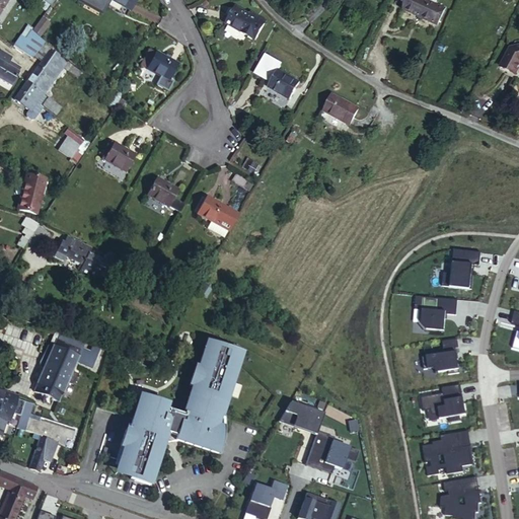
[(0,0),(0,14),(9,0),(0,0)]
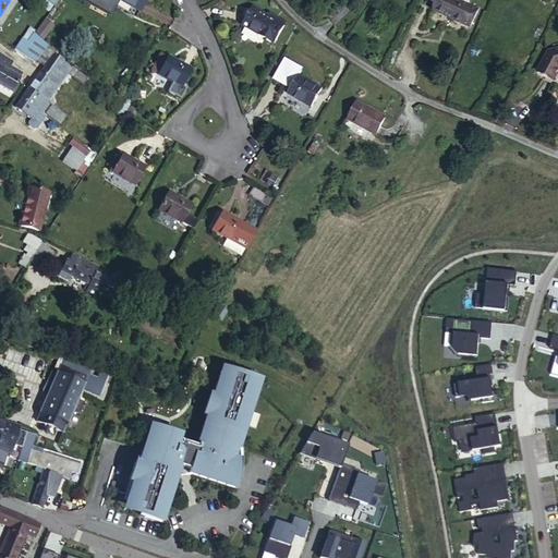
[(117,0),(91,0),(88,4),(109,15),(118,0),(117,0)]
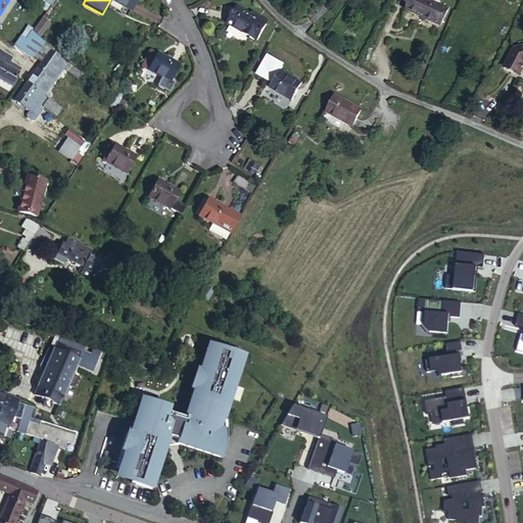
[(109,0),(110,0),(116,4),(129,10),(132,12),(138,0),(109,0)]
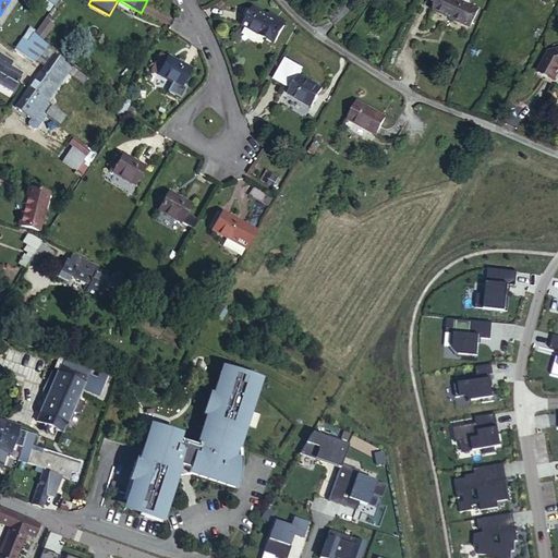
[(470,28),(478,11),(468,5),(458,0),(457,0),(439,0),(434,11),(470,28)]
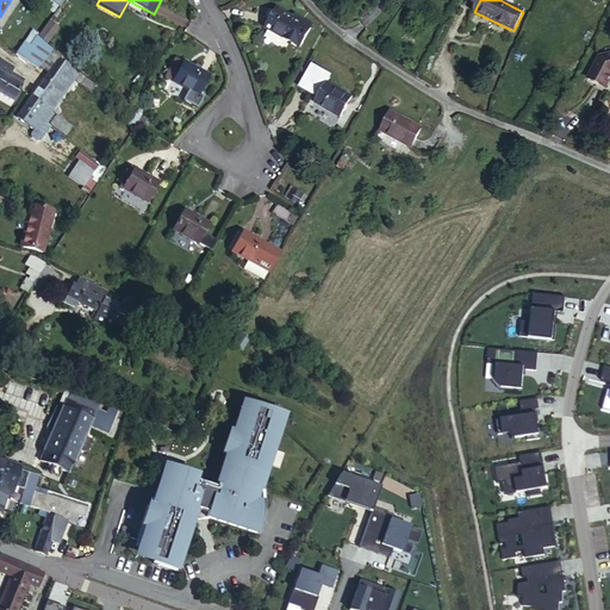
[(150,12),(136,5),(134,10),(135,14),(147,20),(150,12)]
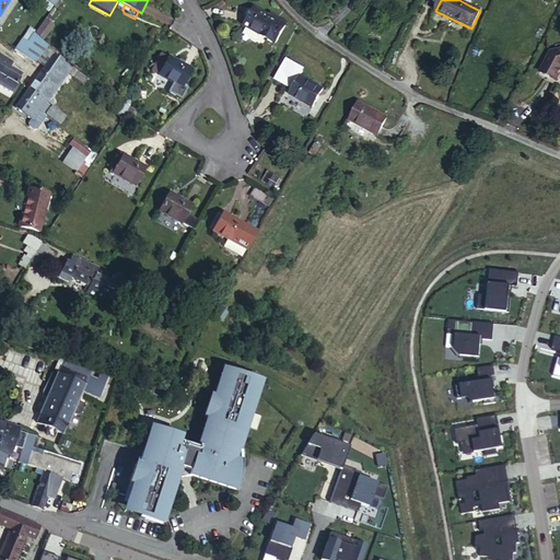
[(255,8),(244,26),(267,39),(278,21),(255,8)]
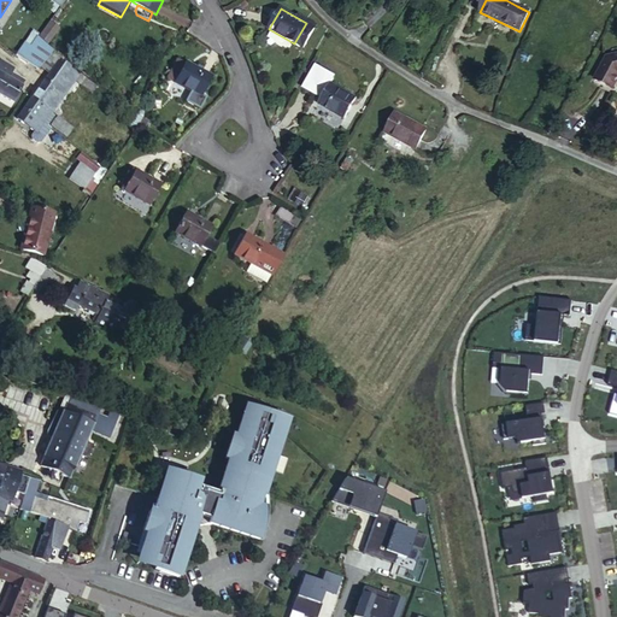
[(52,21),(39,36),(47,43),(60,28),(52,21)]
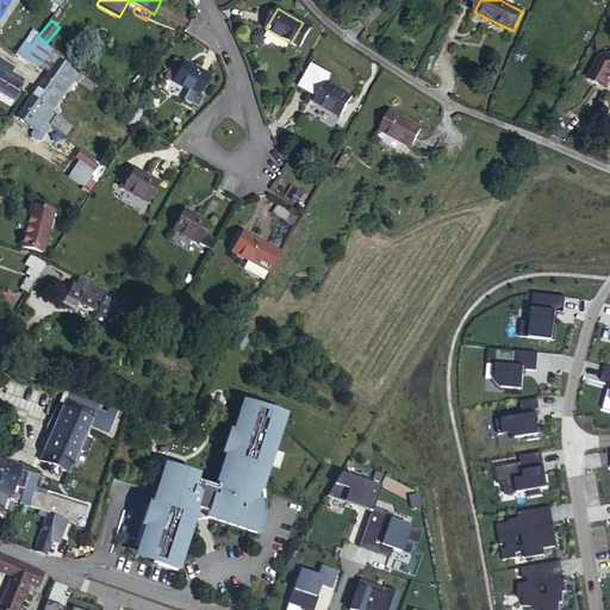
[(24,39),(13,53),(38,69),(39,68),(53,53),(54,51),(45,44),(43,41),(42,43),(36,38),(30,45),(24,39)]
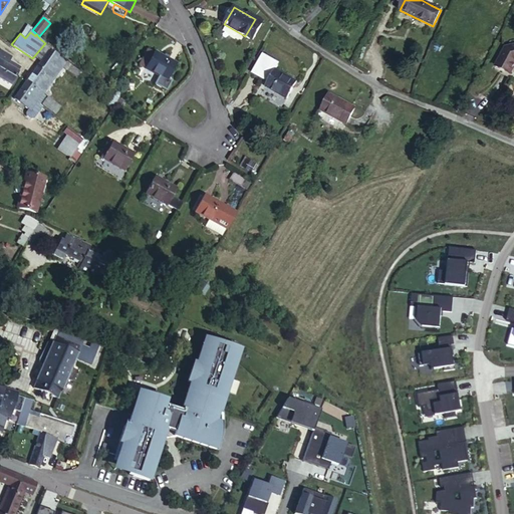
[(51,47),(45,43),(44,44),(33,57),(41,62),(26,82),(43,94),(62,67),(55,63),(58,59),(48,52),(51,47)]
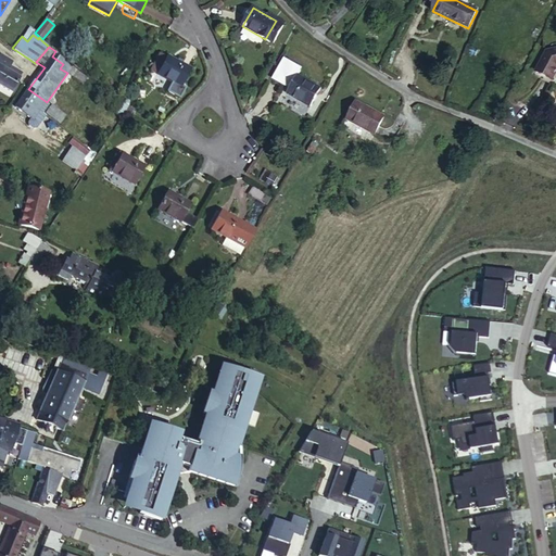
[(555,49),(550,50),(536,75),(553,83),(555,76),(555,49)]
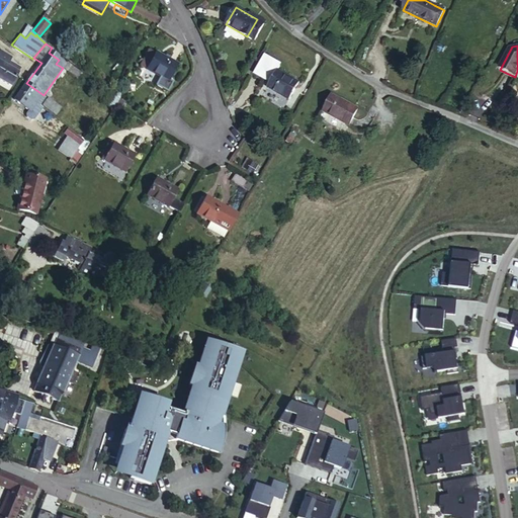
[(156,54),(150,50),(141,67),(147,71),(156,54)]
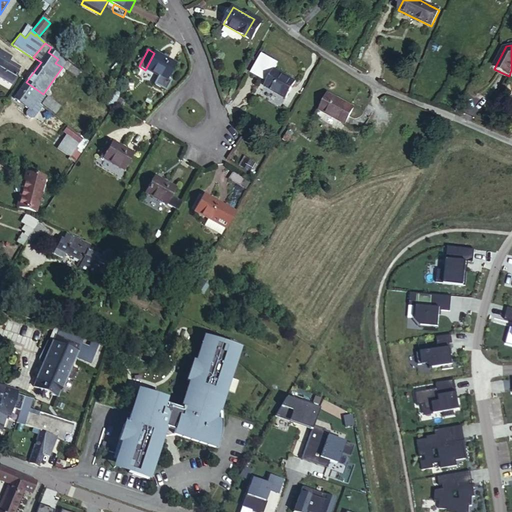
[(0,62),(2,64),(0,66),(0,79),(10,85),(20,69),(8,62),(10,59),(8,56),(0,51),(0,62)]
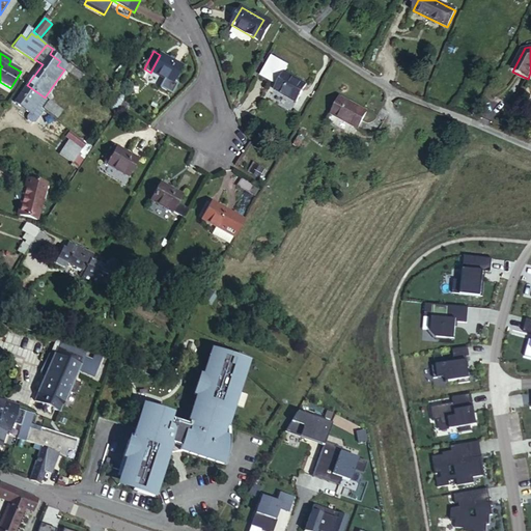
[(279,81),(274,89),(297,103),(306,86),(285,74),(290,64),(274,54),(263,72),(277,80),(278,78),(280,79),(279,81)]
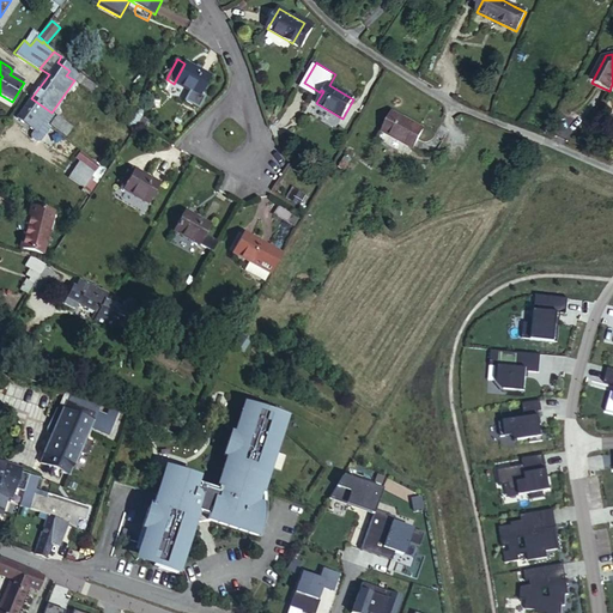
[(184,64),(174,84),(200,97),(211,77),(184,64)]
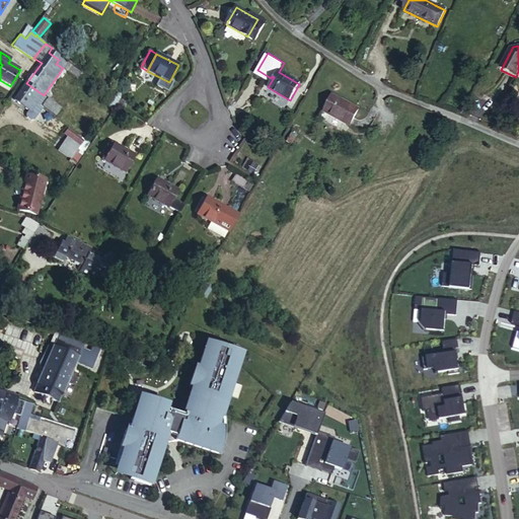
[(65,65),(59,60),(56,64),(63,68),(65,65)]
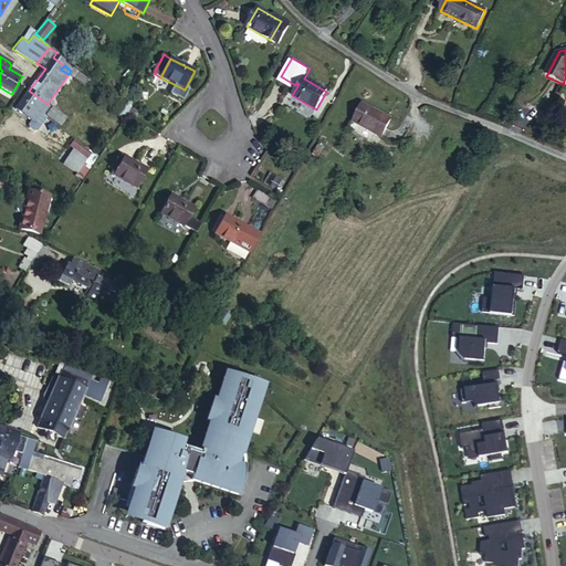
[(77,72),(75,74),(72,77),(84,86),(88,80),(77,72)]
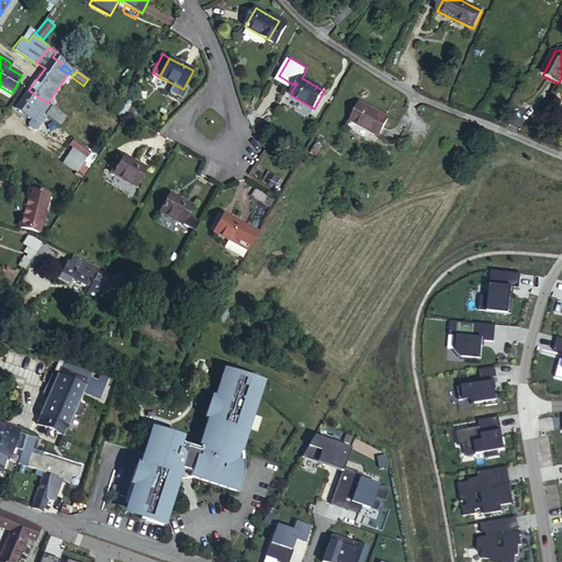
[(47,103),(29,90),(15,109),(32,120),(34,122),(34,121),(47,103)]
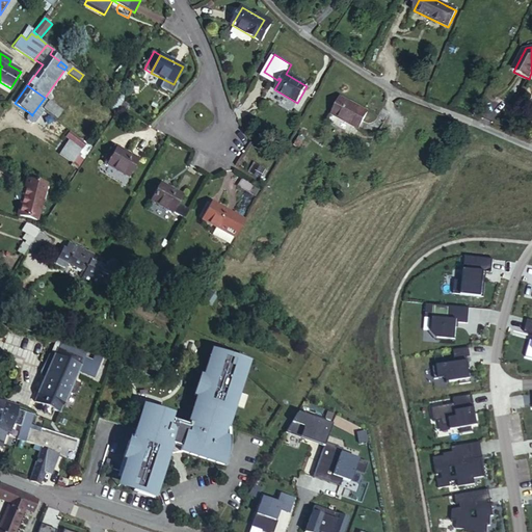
[(44,111),(41,109),(47,100),(45,98),(32,114),(32,115),(30,113),(27,117),(28,121),(32,124),(35,124),(44,111)]
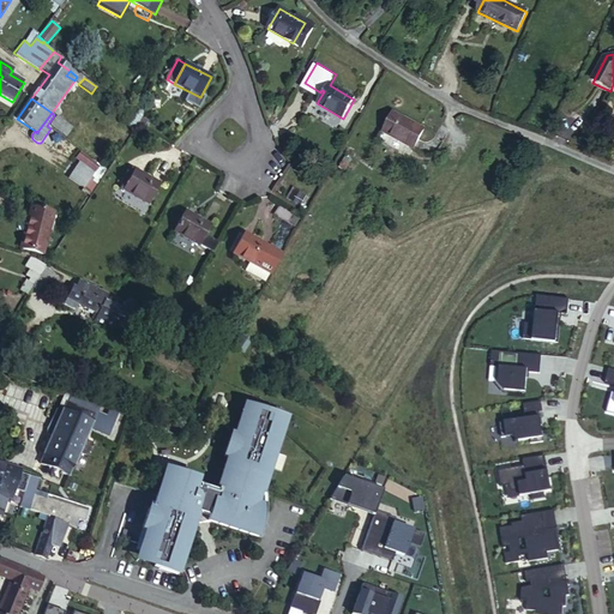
[(393,113),(384,132),(414,149),(425,128),(393,113)]
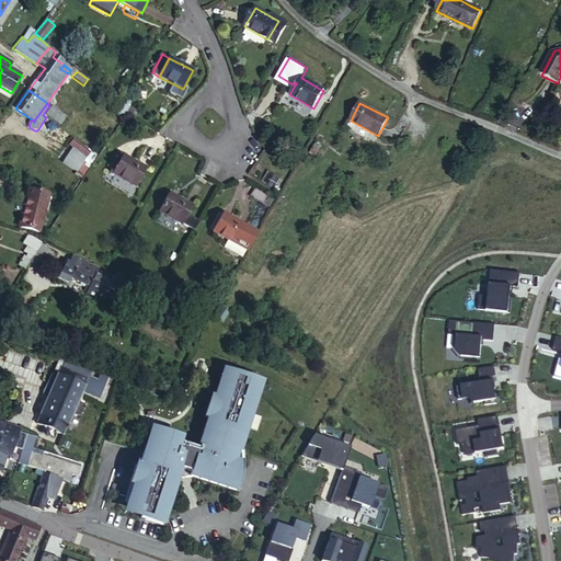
[(52,106),(46,115),(60,125),(67,117),(52,106)]
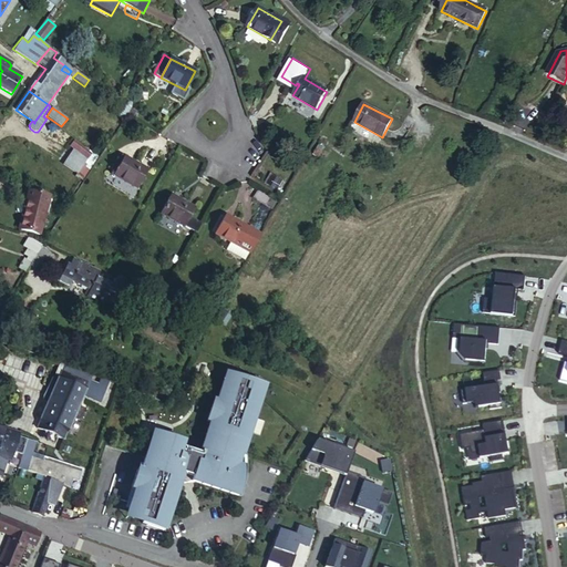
[(70,147),(73,151),(86,160),(91,154),(73,142),(70,147)]
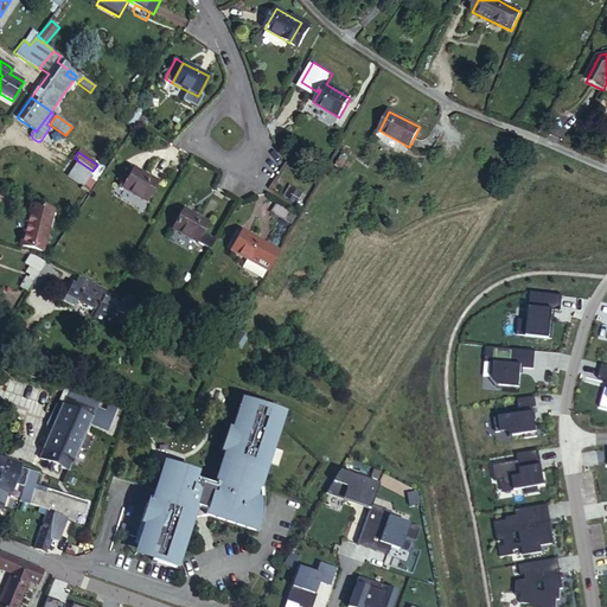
[(69,176),(83,186),(89,177),(93,171),(78,161),(69,176)]
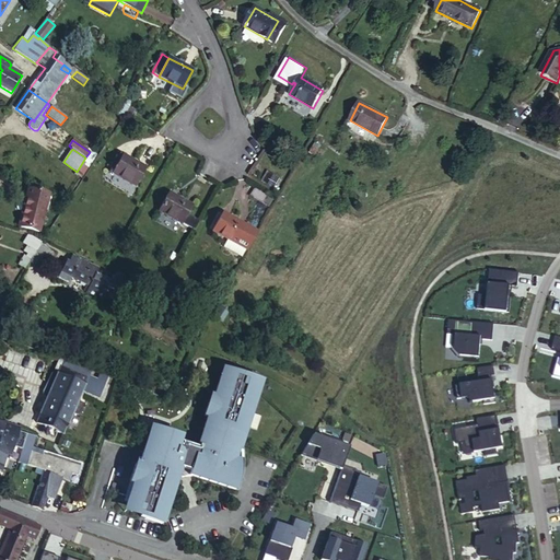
[(94,163),(97,158),(91,153),(88,159),(94,163)]
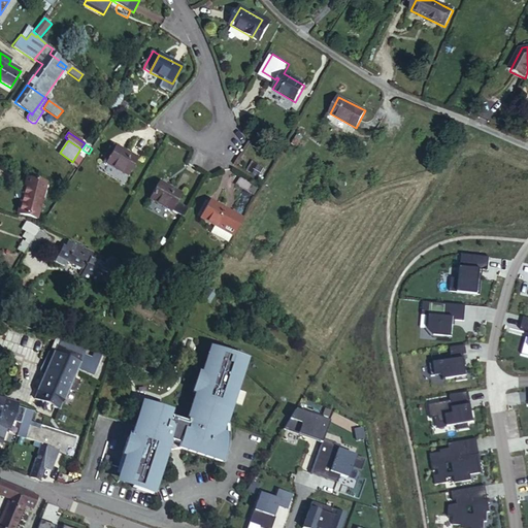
[(112,145),(103,163),(127,176),(137,159),(112,145)]
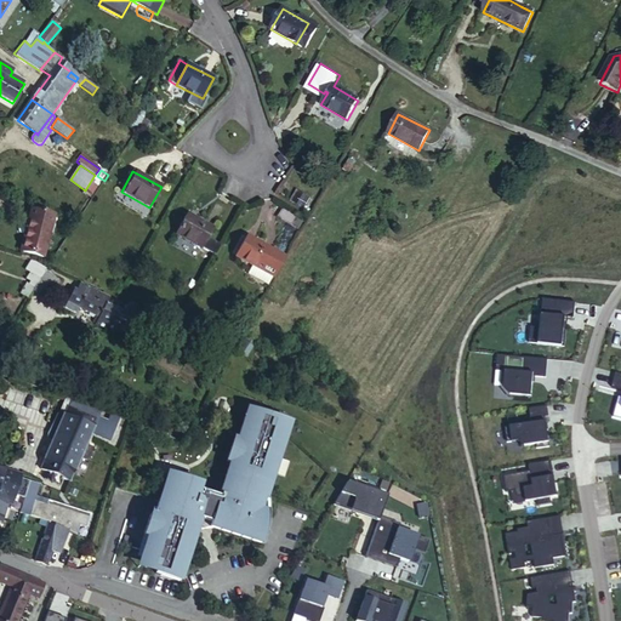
[(91,181),(85,191),(92,195),(98,186),(91,181)]
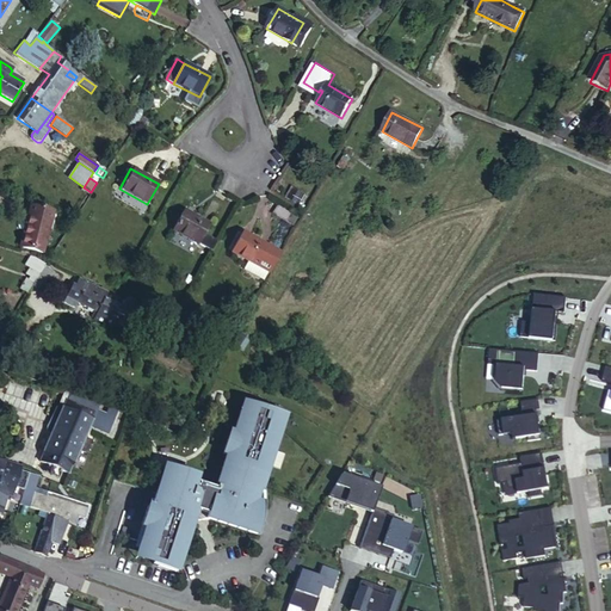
[(292,214),(278,205),(272,214),(288,222),(292,214)]
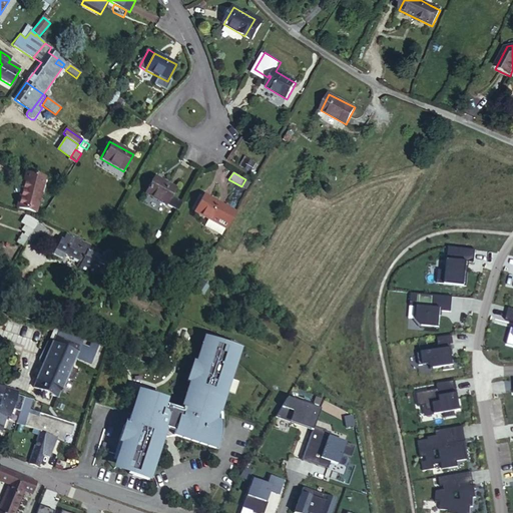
[(25,173),(17,208),(36,213),(45,178),(25,173)]
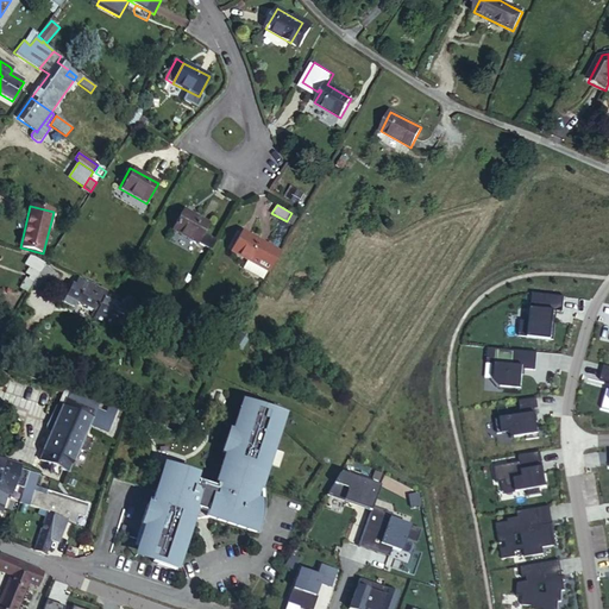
[(183,211),(171,231),(198,244),(208,225),(183,211)]
